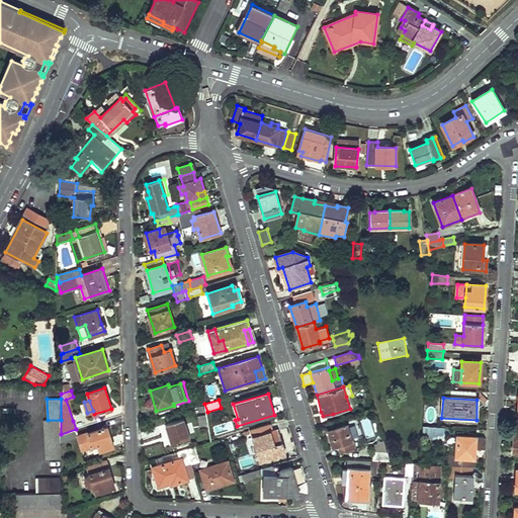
[(517,406),(506,406),(505,414),(517,415),(517,406)]
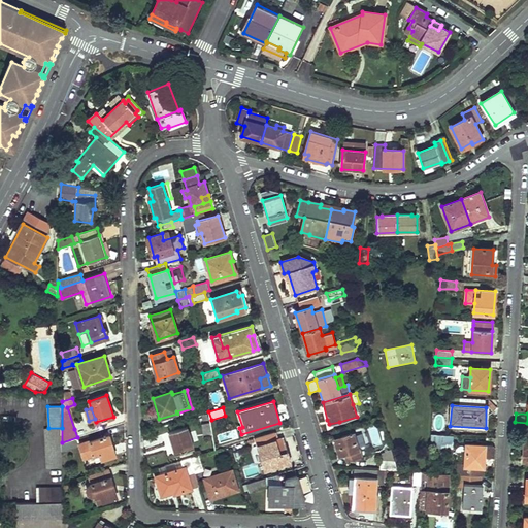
[(204,436),(211,434),(209,423),(201,425),(204,436)]
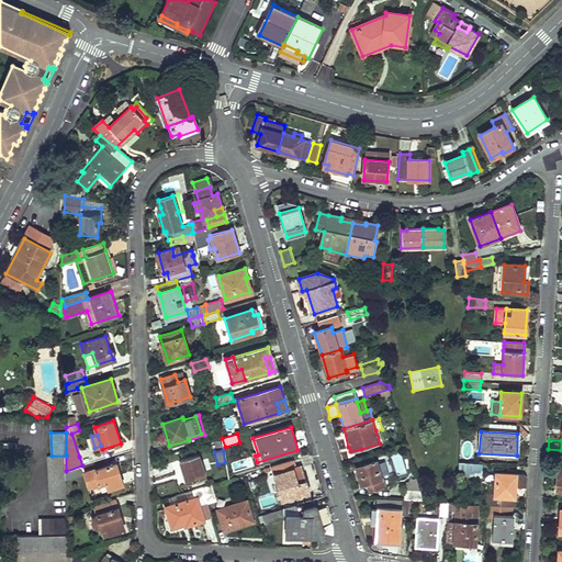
[(199,454),(179,460),(187,482),(206,476),(199,454)]
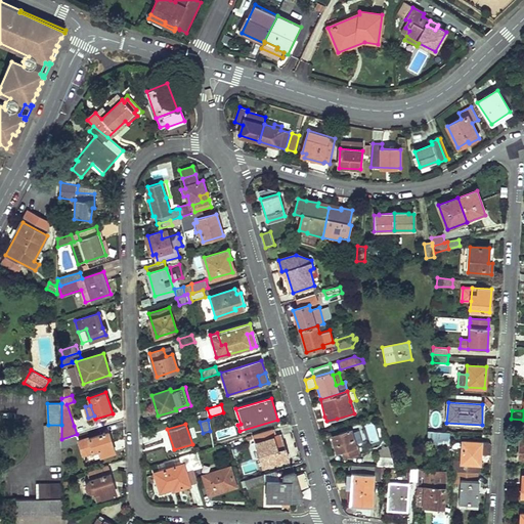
[(45,425),(47,465),(62,465),(61,447),(61,439),(61,425),(48,425),(45,425)]
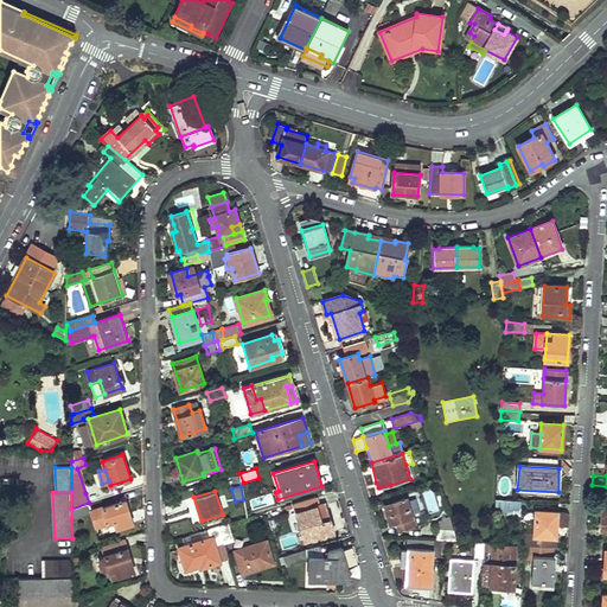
[(319,506),(317,498),(294,504),(305,540),(334,531),(326,504),(319,506)]
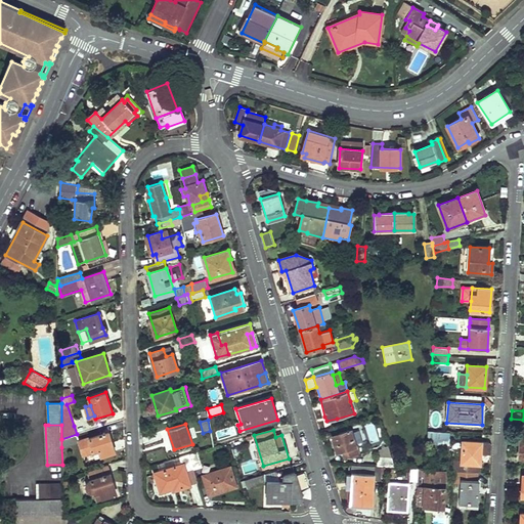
[(344,456),(358,452),(355,444),(352,434),(351,430),(335,434),(332,435),(334,443),(336,452),(343,450),(344,456)]
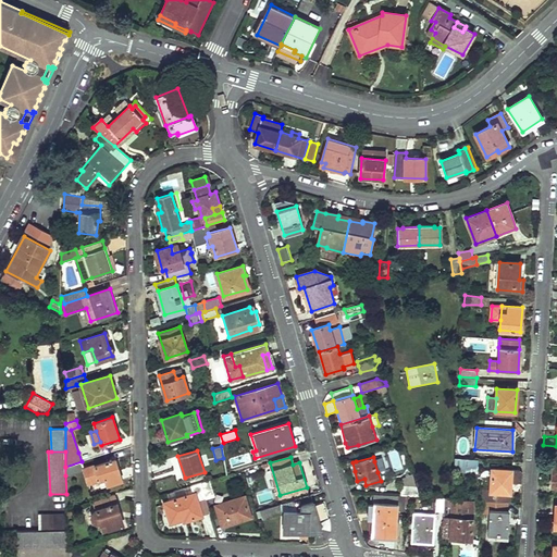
[(474,459),(455,458),(454,468),(474,469),(474,459)]
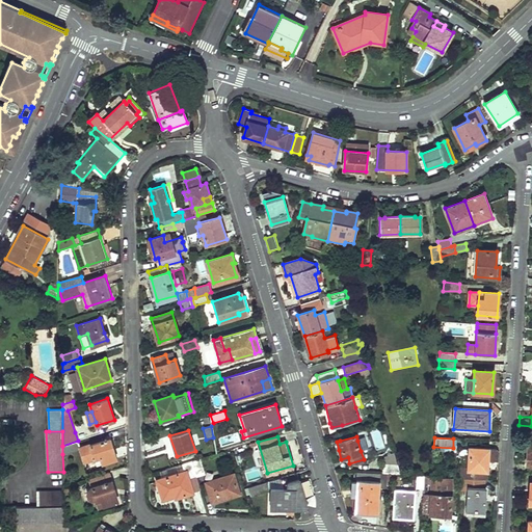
[(110,439),(80,448),(84,460),(95,457),(97,464),(116,458),(110,439)]
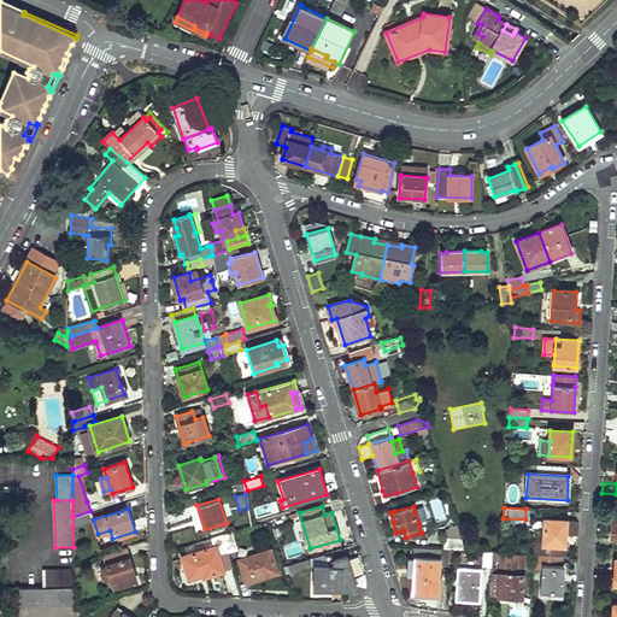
[(422,509),(415,511),(418,523),(425,521),(422,509)]
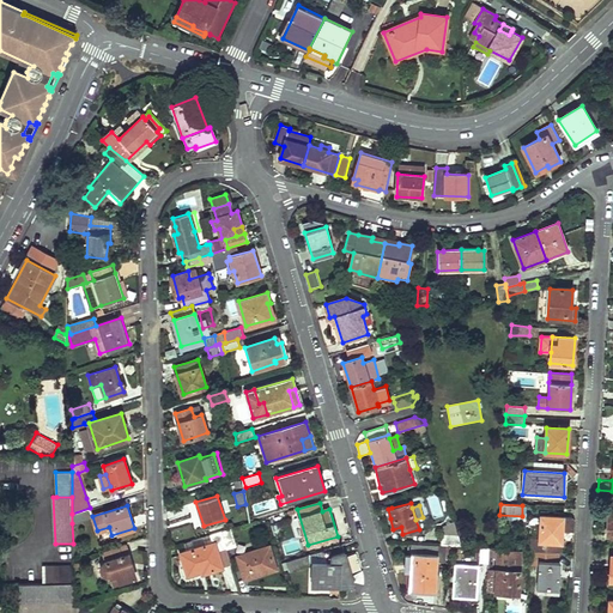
[(332,509),(340,540),(350,538),(341,507),(332,509)]
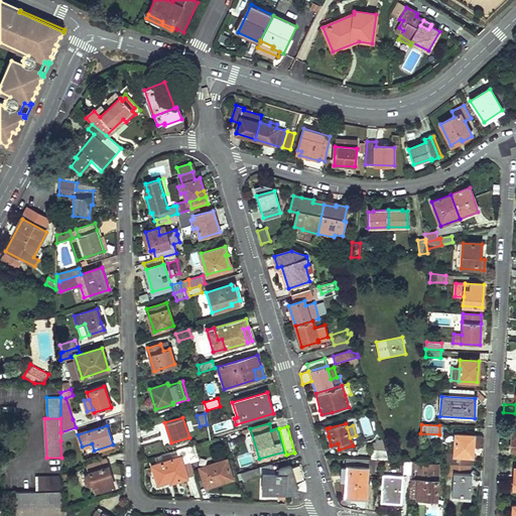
[(76,427),(60,432),(60,440),(78,434),(76,427)]
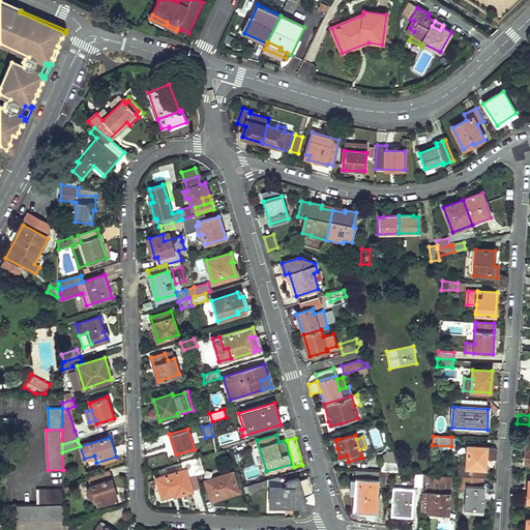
[(459,464),(458,475),(484,477),(484,469),(486,459),(493,459),(494,447),(487,447),(468,445),(467,464),(459,464)]
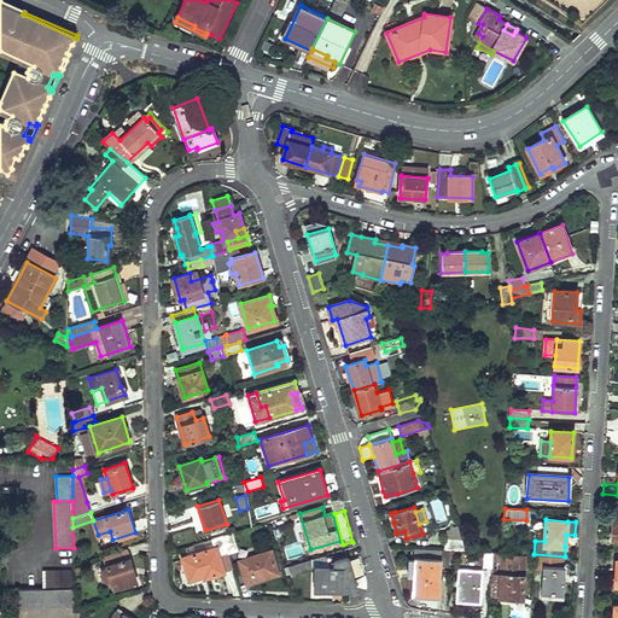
[(450,551),(465,551),(460,534),(458,525),(445,531),(444,551),(450,551)]
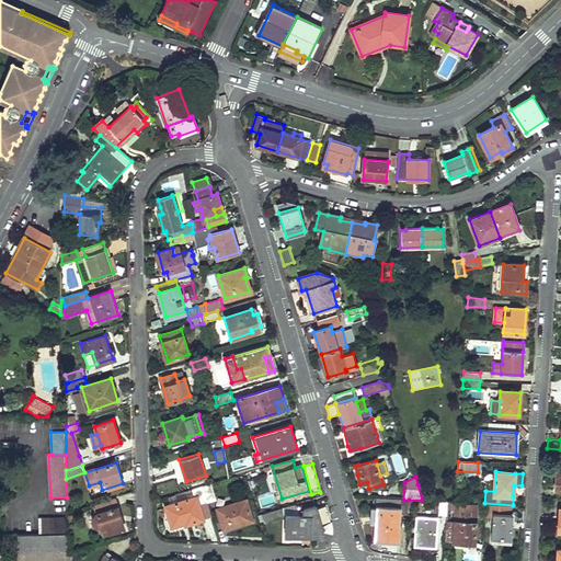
[(216,499),(212,483),(203,487),(207,502),(216,499)]
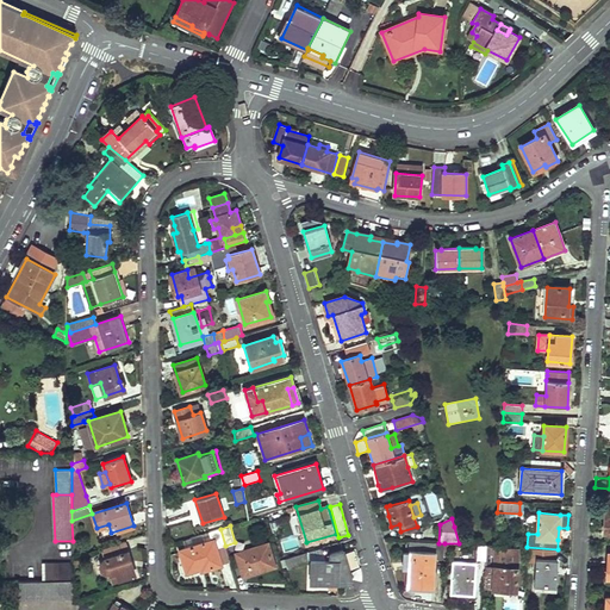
[(225,546),(221,529),(184,540),(186,548),(180,549),(186,573),(201,568),(203,571),(222,565),(222,564),(217,549),(226,547),(225,546)]
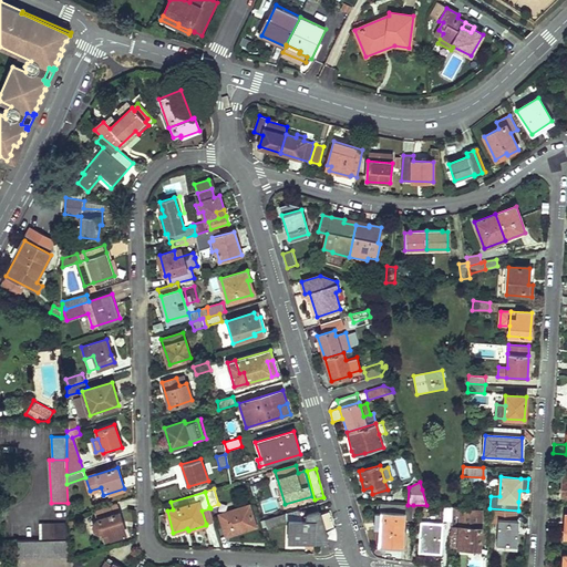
[(126,534),(119,513),(115,504),(95,511),(99,519),(105,540),(126,534)]
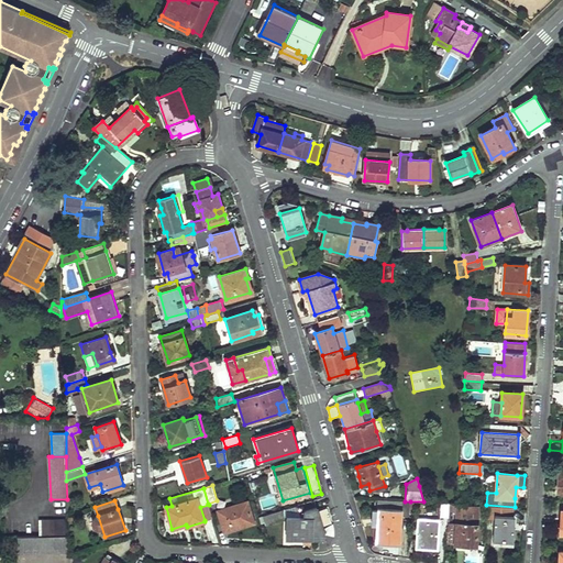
[(379,519),(378,543),(398,544),(400,517),(409,517),(410,501),(405,501),(401,500),(401,501),(400,508),(381,507),(379,509),(374,509),(374,519),(379,519)]
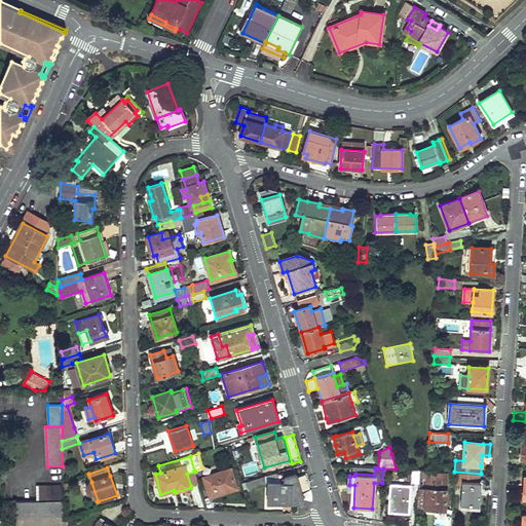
[(237,488),(231,468),(204,477),(210,494),(227,489),(228,491),(237,488)]
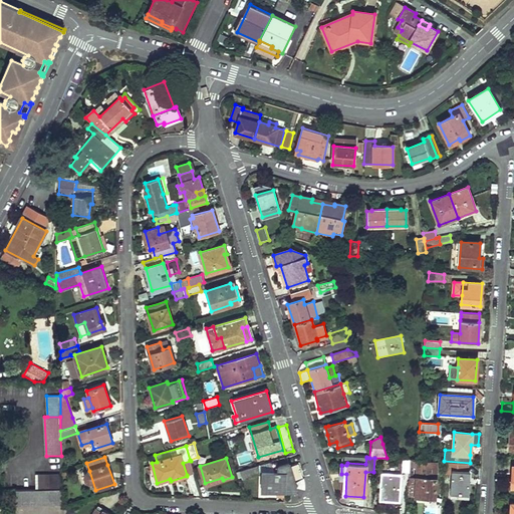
[(410,460),(402,459),(401,472),(409,472),(410,466),(410,461),(410,460)]
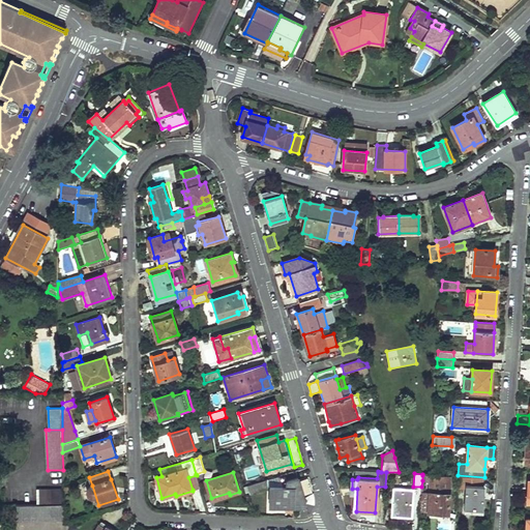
[(197,475),(188,477),(193,490),(200,487),(197,475)]
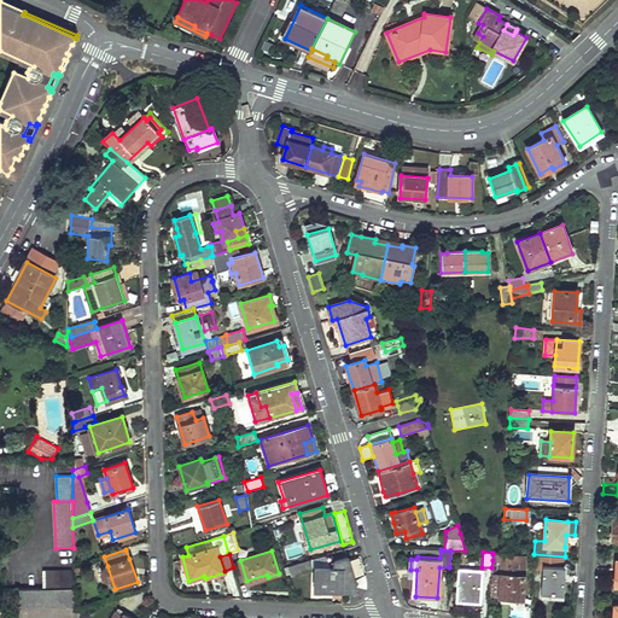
[(501,561),(500,573),(500,575),(500,584),(500,596),(523,598),(525,576),(526,555),(493,554),(493,560),(501,561)]
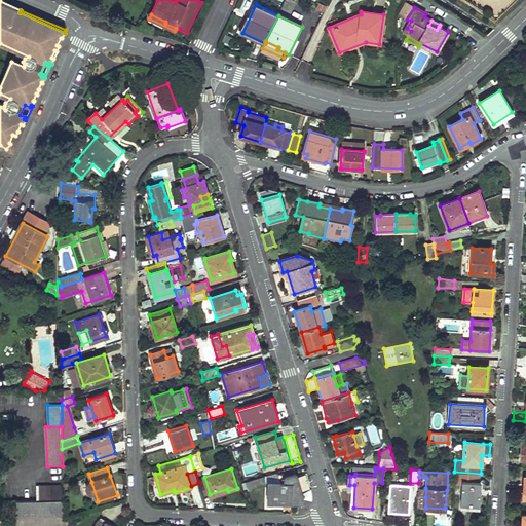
[(285,484),(272,483),(271,503),(292,503),(295,503),(298,503),(301,502),(302,500),(303,496),(300,489),(296,475),(285,478),(285,484)]
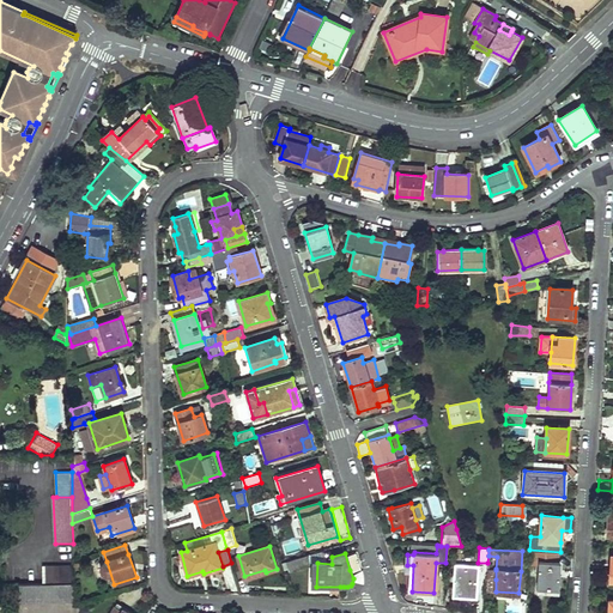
[(308,565),(308,554),(283,563),(285,569),(289,568),(290,570),(308,565)]
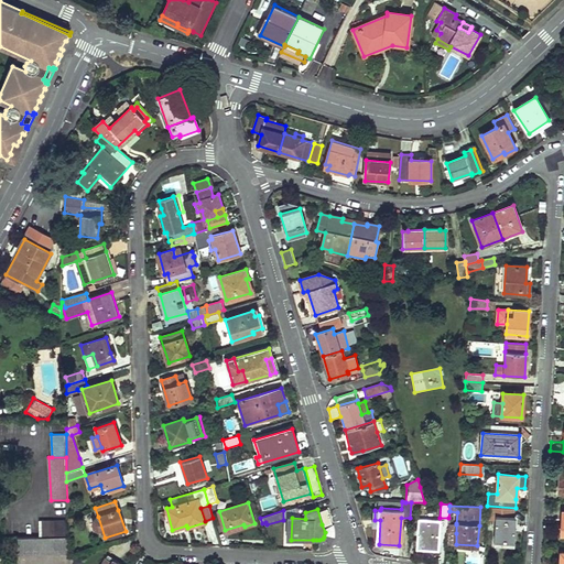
[(516,517),(496,516),(495,542),(513,543),(516,517)]
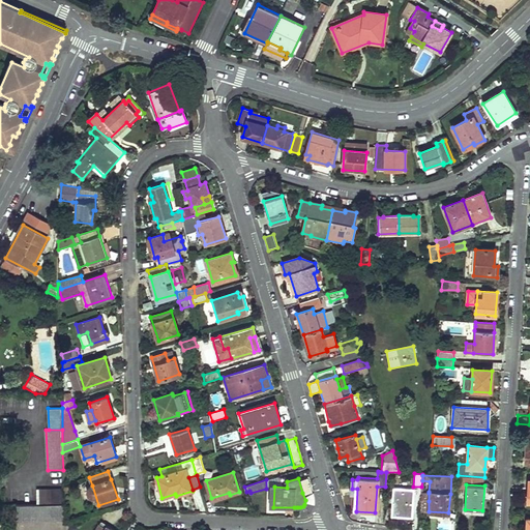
[(414,489),(393,488),(391,516),(412,517),(414,489)]
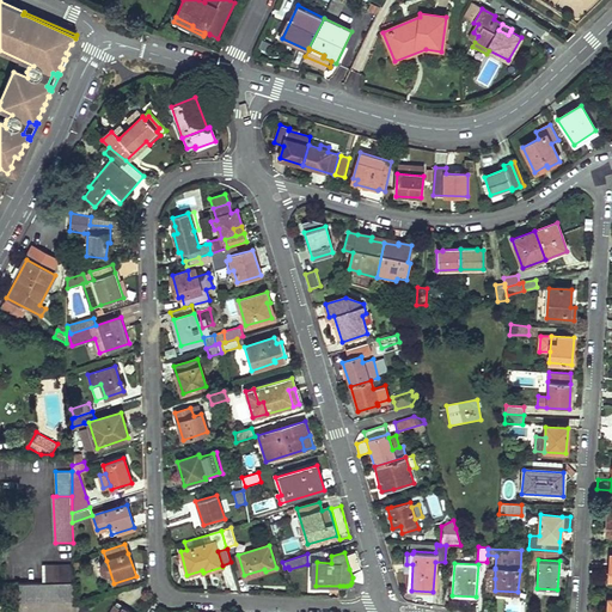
[(73,582),(73,565),(43,565),(43,582),(73,582)]
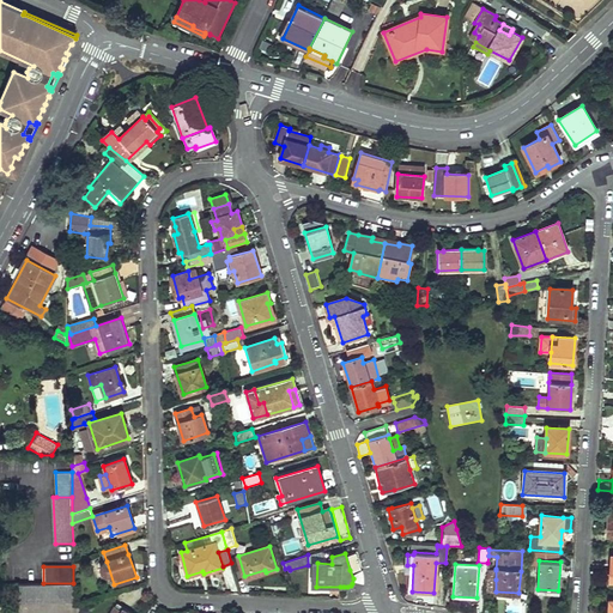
[(43,583),(19,583),(19,602),(76,601),(78,601),(76,583),(73,583),(43,583)]
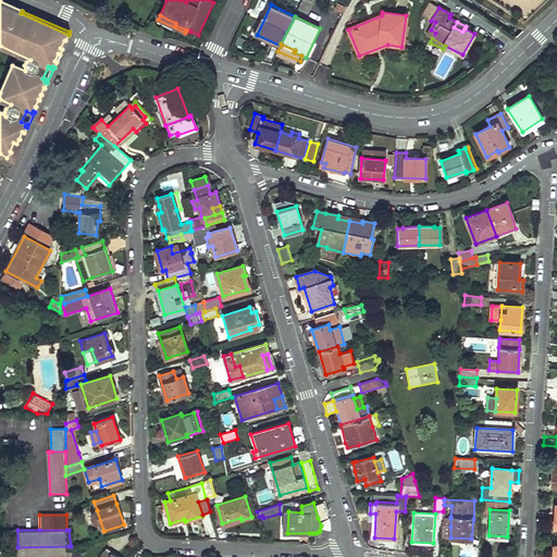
[(118,556),(113,554),(113,552),(107,547),(100,556),(118,556)]
